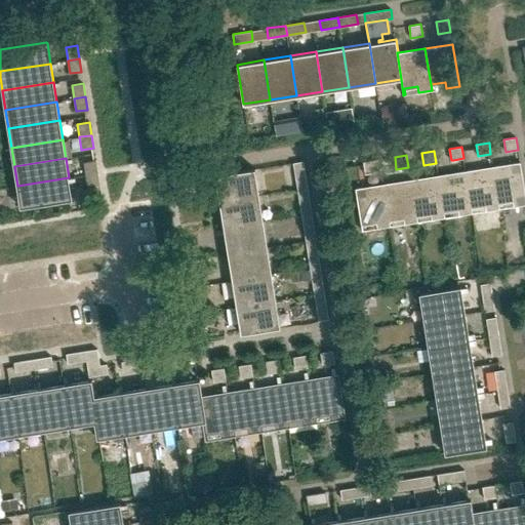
[(86,179),(98,177),(95,160),(83,162),(86,179)]
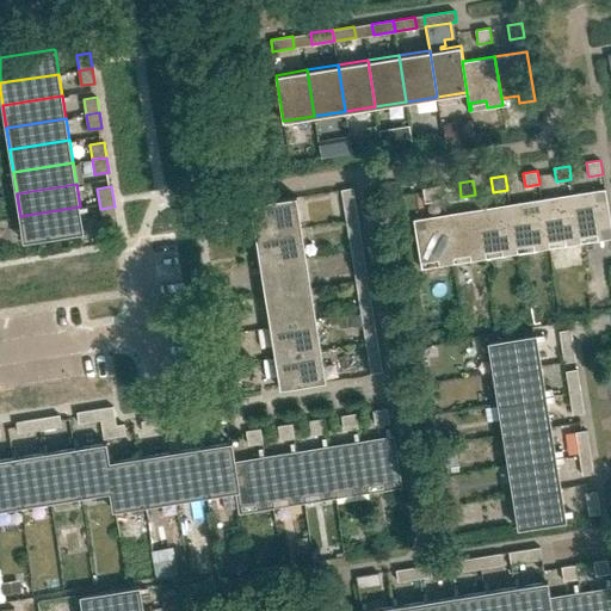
[(425,203),(436,202),(444,199),(442,186),(423,189),(425,203)]
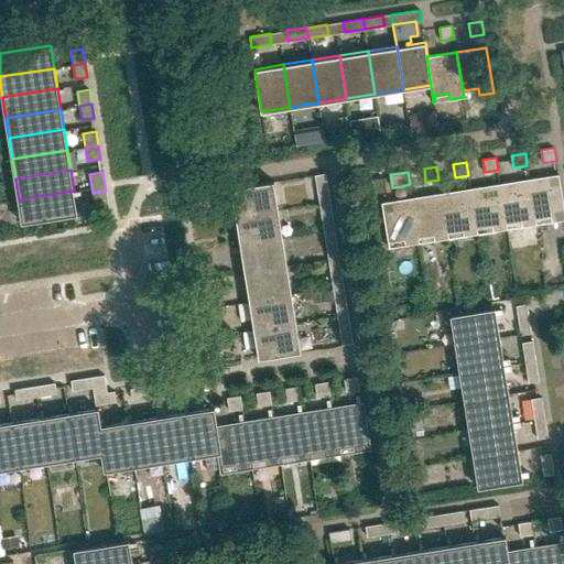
[(320,204),(331,203),(326,173),(315,175),(320,204)]
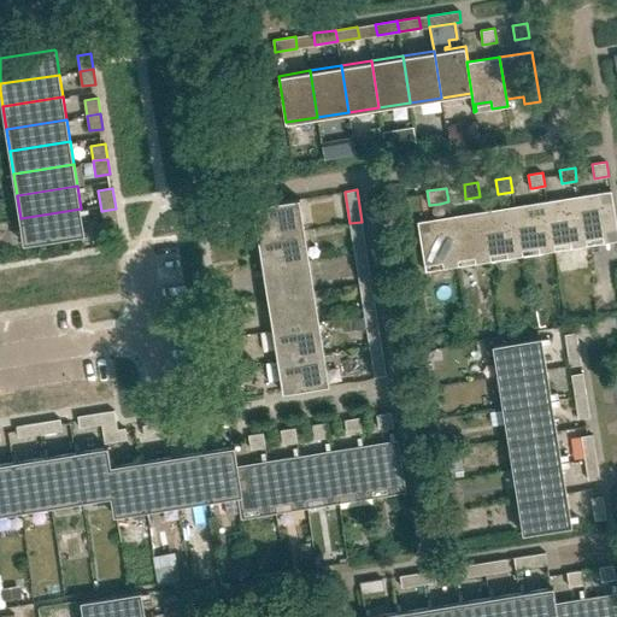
[(616,227),(611,189),(610,191),(579,195),(586,245),(587,245),(586,238),(601,235),(603,242),(616,240),(616,227)]
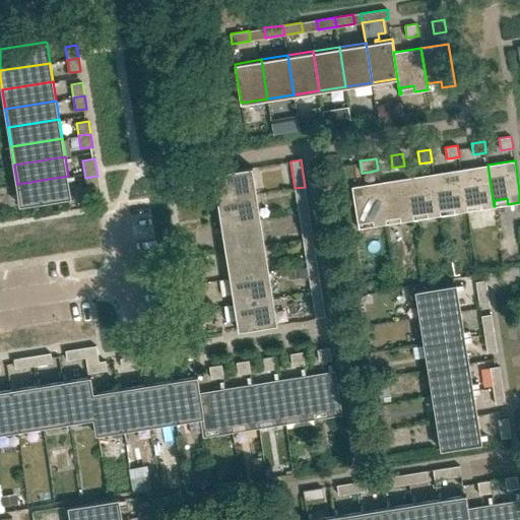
[(494,206),(488,165),(460,169),(467,210),(466,204),(480,202),(481,208),(494,206)]
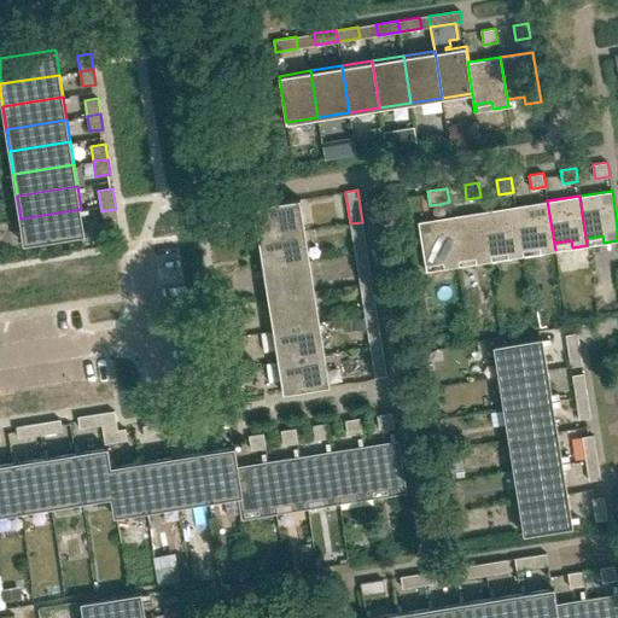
[(258,238),(304,229),(299,198),(254,205),(258,238)]
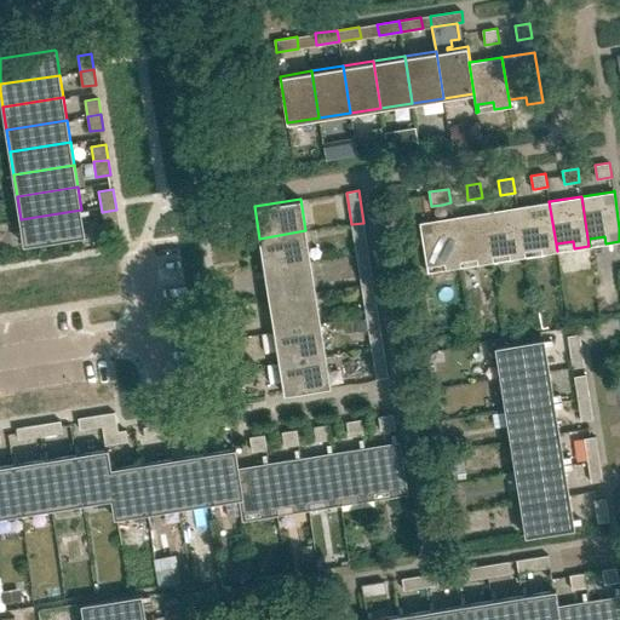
[(557,251),(549,201),(517,206),(524,257),(526,257),(524,250),(541,246),(543,253),(557,251)]
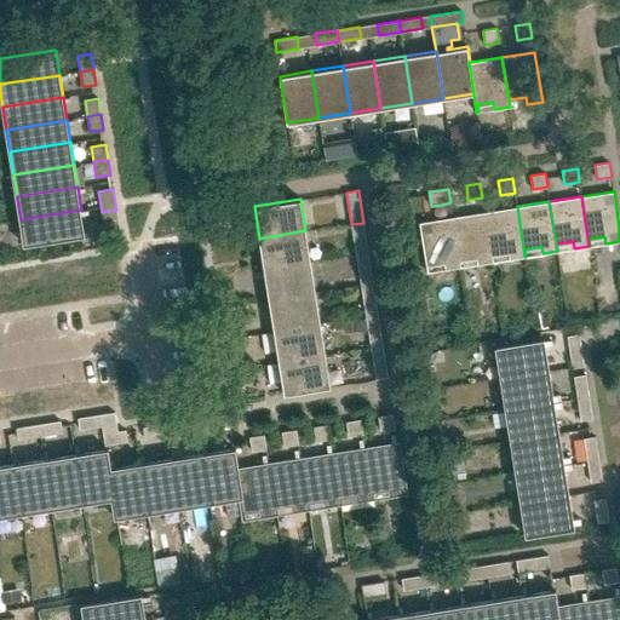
[(524,257),(517,206),(484,212),(493,262),(494,262),(493,254),(509,252),(510,259),(524,257)]
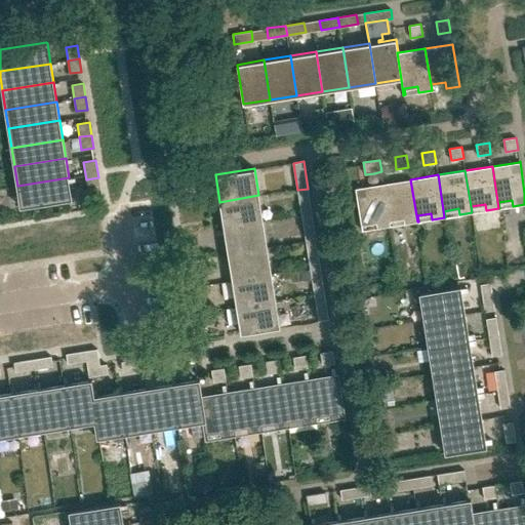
[(69,177),(17,186),(21,206),(72,198),(69,177)]
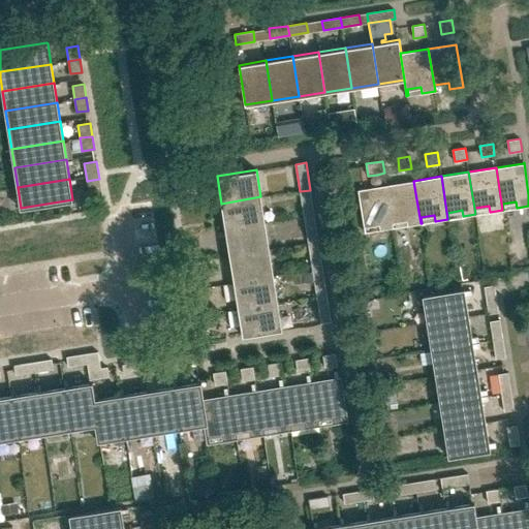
[(99,179),(87,181),(89,195),(101,194),(99,179)]
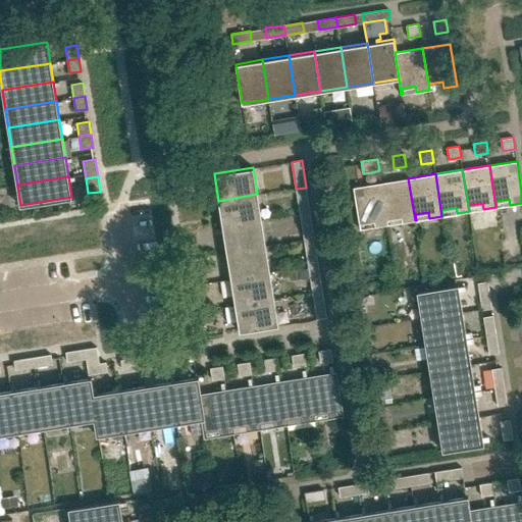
[(415,220),(408,178),(381,183),(388,224),(387,218),(402,216),(403,222),(415,220)]
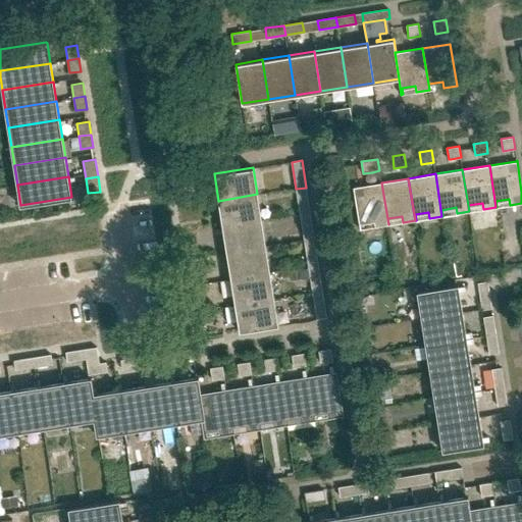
[(374,220),(375,226),(388,224),(381,183),(354,187),(360,229),(361,228),(360,222),(374,220)]
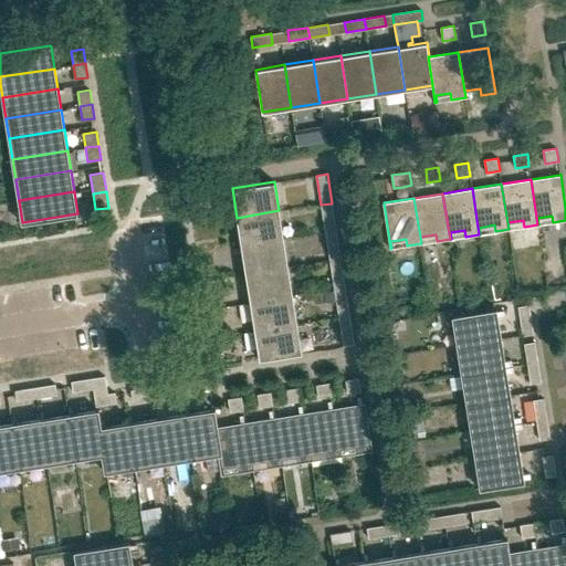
[(241,245),(283,239),(279,210),(237,218),(241,245)]
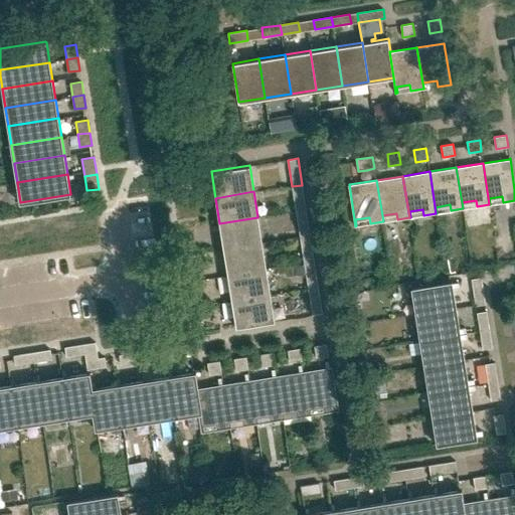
[(296,211),(306,210),(303,192),(293,193),(296,211)]
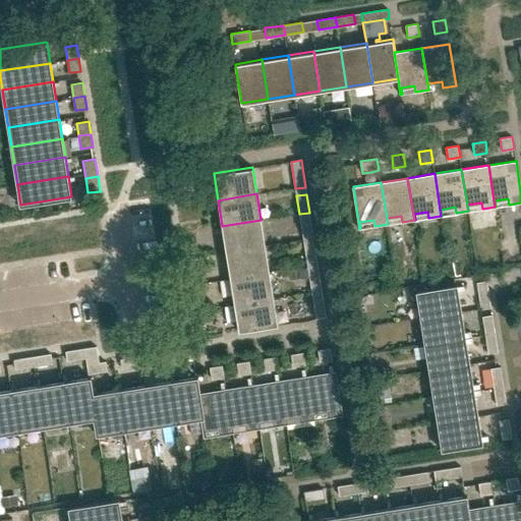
[(309,213),(299,214),(302,233),(312,231),(309,213)]
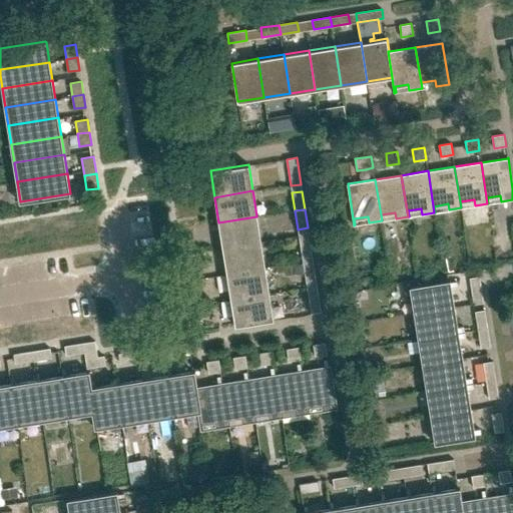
[(222,247),(262,241),(257,216),(218,222),(222,247)]
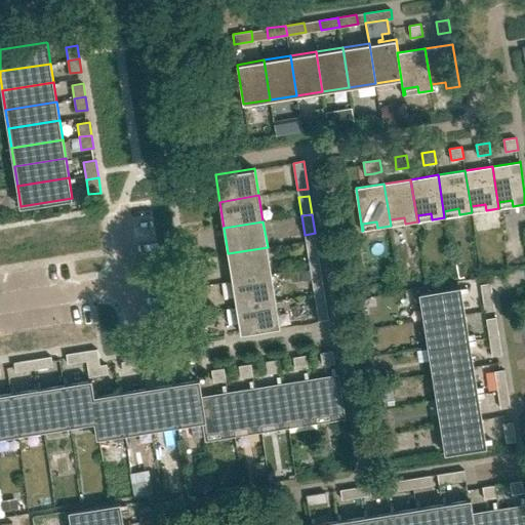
[(232,280),(272,274),(268,247),(228,253),(232,280)]
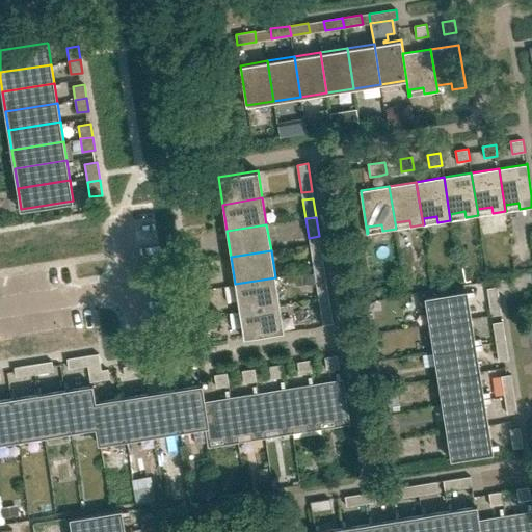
[(314,271),(324,270),(321,251),(311,253),(314,271)]
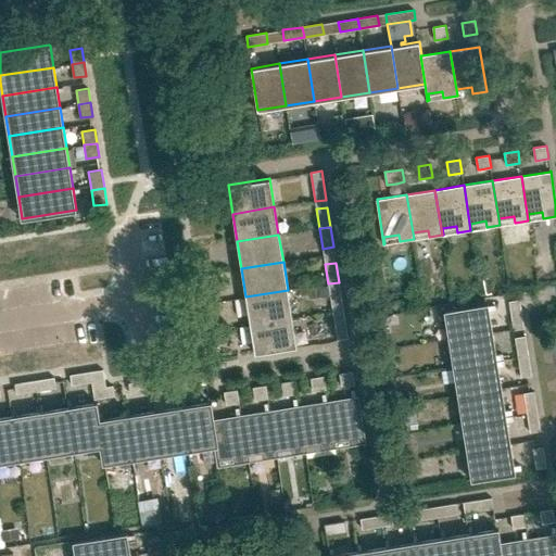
[(339,282),(328,283),(331,303),(342,302),(339,282)]
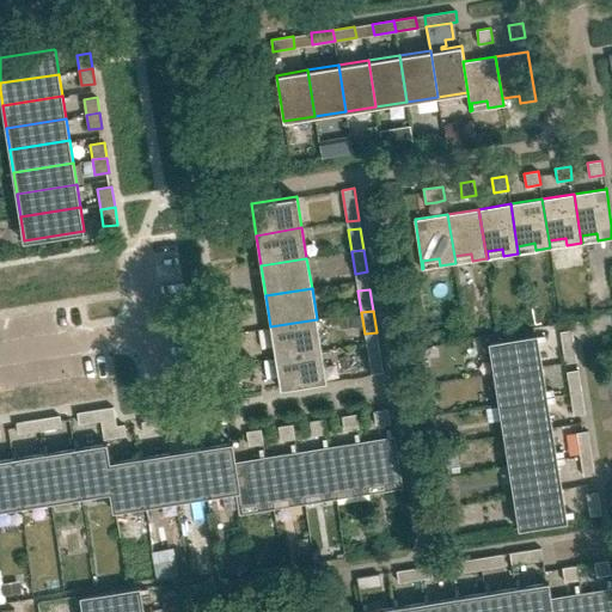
[(322,349),(317,319),(270,326),(276,356),(322,349)]
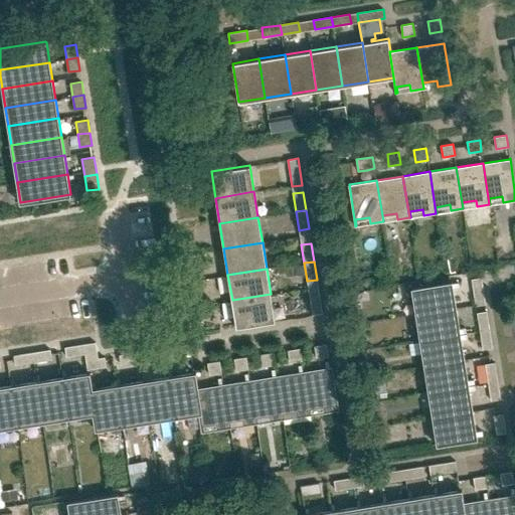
[(476,305),(485,304),(481,278),(472,279),(476,305)]
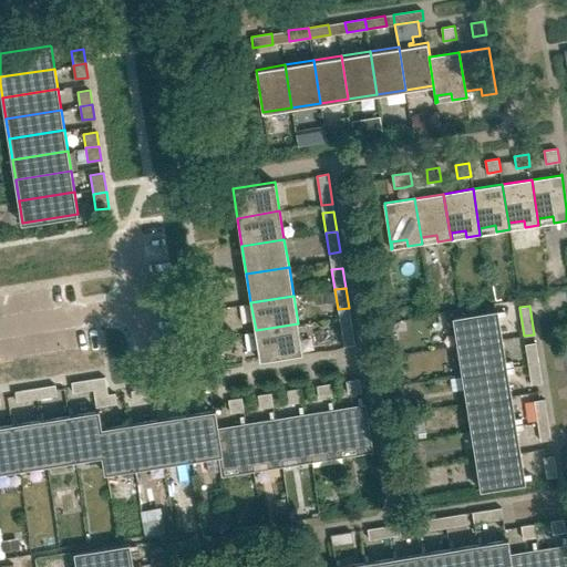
[(497,309),(453,316),(459,347),(503,340),(498,312),(497,309)]
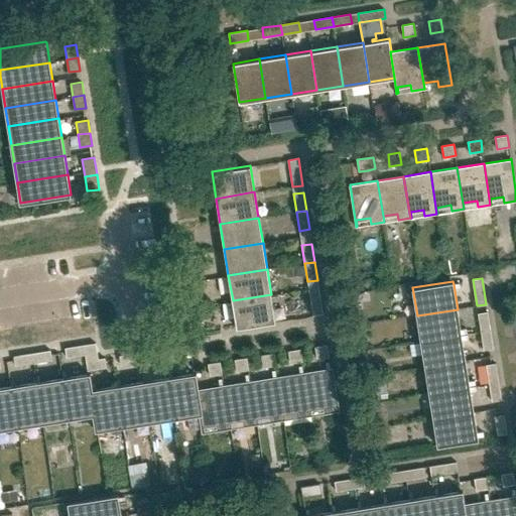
[(271,294),(233,300),(237,328),(275,320),(271,294)]
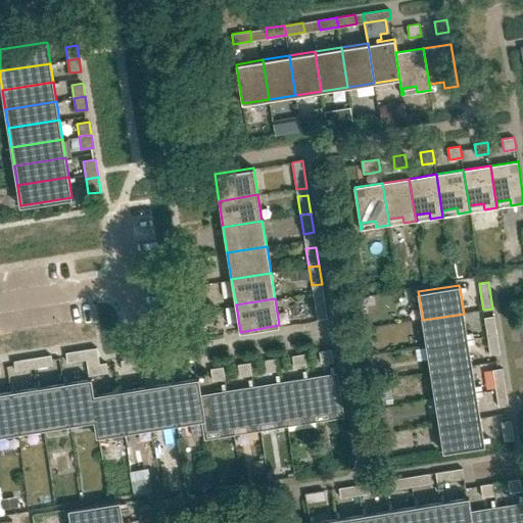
[(318,320),(327,318),(324,299),(315,300),(318,320)]
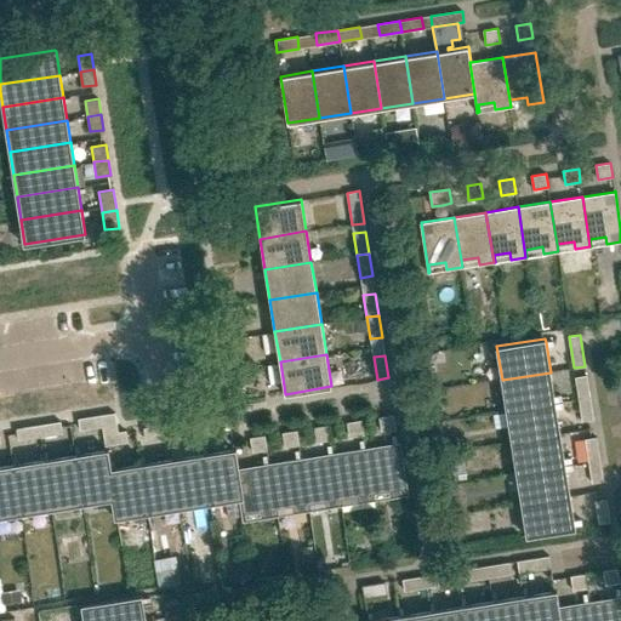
[(551,372),(502,380),(507,410),(556,403),(551,372)]
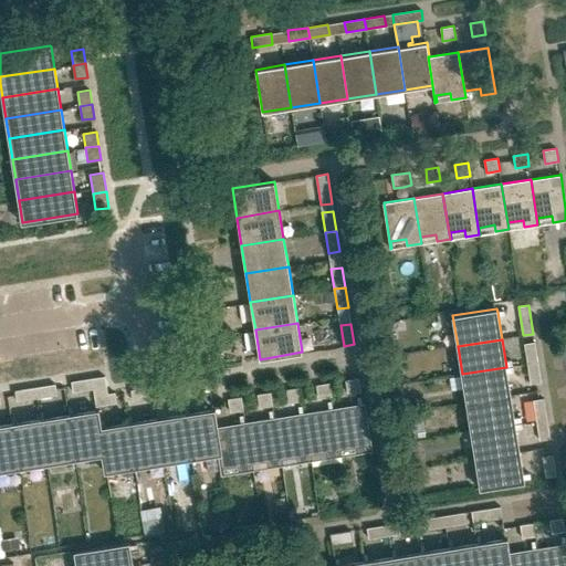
[(527,364),(537,362),(535,342),(524,344),(527,364)]
